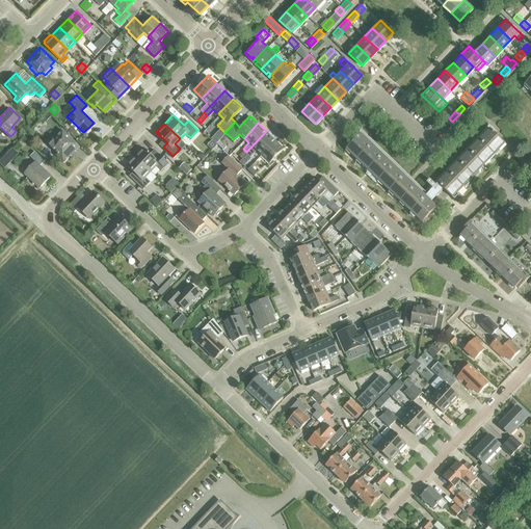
[(435,193),(442,187),(451,195),(504,141),(489,127),(430,188),(435,193)]
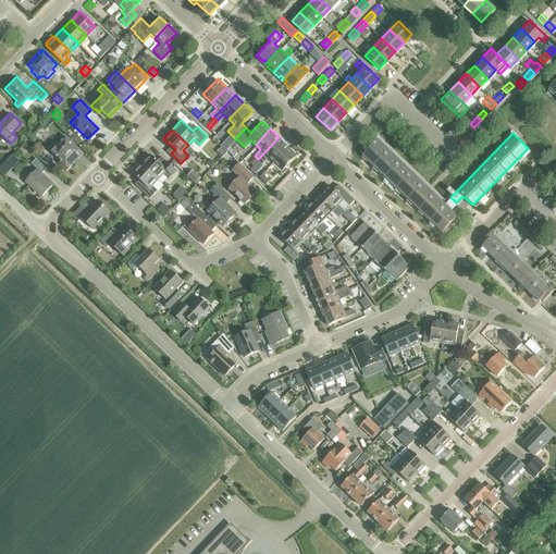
[(50,150),(60,159),(58,161),(65,169),(82,151),(64,135),(50,150)]
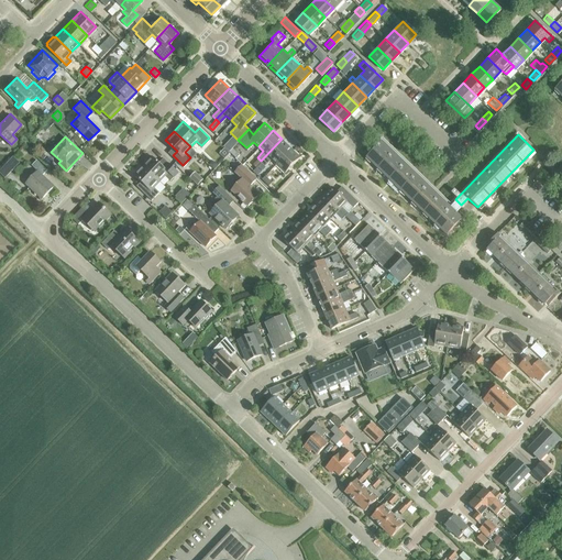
[(270,157),(275,163),(290,146),(282,139),(261,161),(264,164),(270,157)]
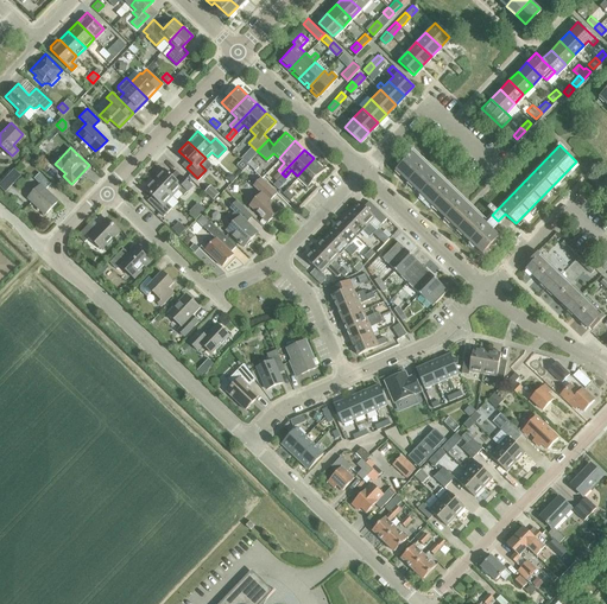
[(491,228),(498,221),(492,215),(485,222),(410,150),(393,167),(481,252),(498,235),(491,228)]
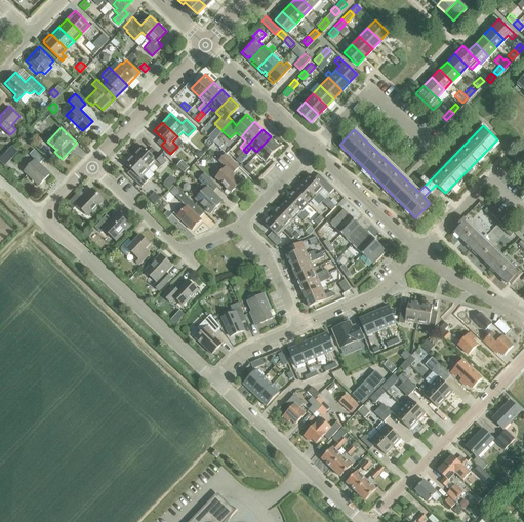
[(213,139),(219,146),(223,143),(216,136),(213,139)]
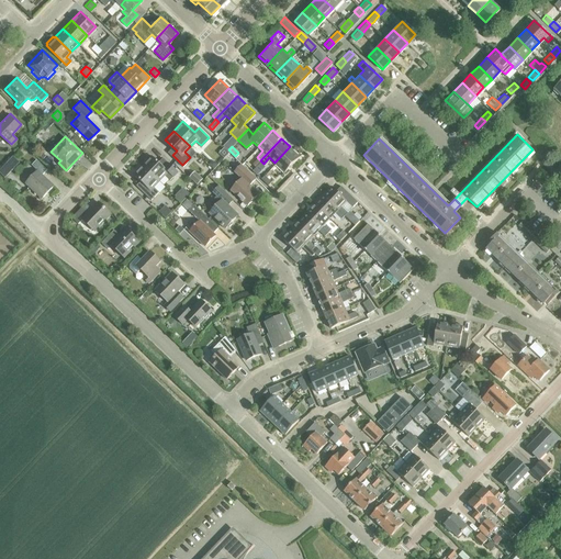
[(290,146),(275,163),(283,171),(299,155),(290,146)]
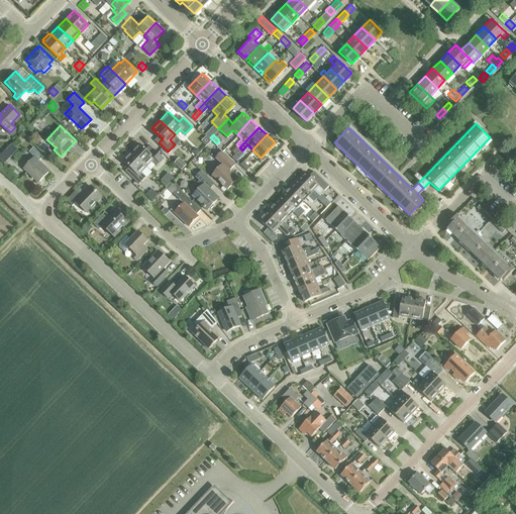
[(138,141),(130,150),(145,165),(150,160),(156,164),(163,157),(153,147),(149,151),(138,141)]
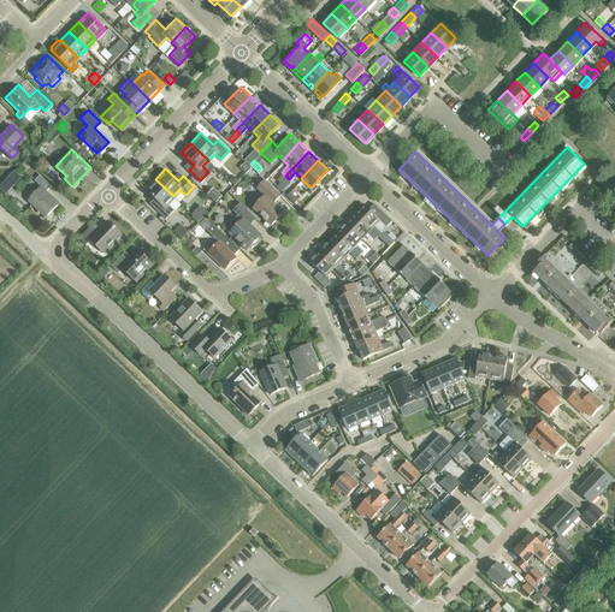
[(28,198),(45,215),(58,201),(46,189),(51,184),(39,173),(34,178),(40,185),(28,198)]
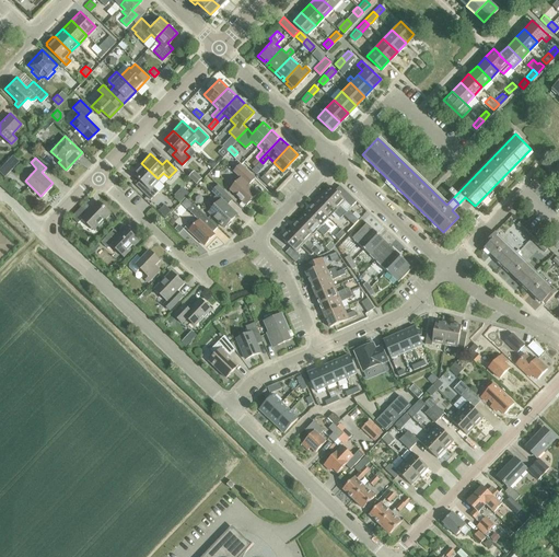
[(233,169),(241,176),(229,187),(245,202),(257,190),(248,183),(254,176),(240,162),(233,169)]
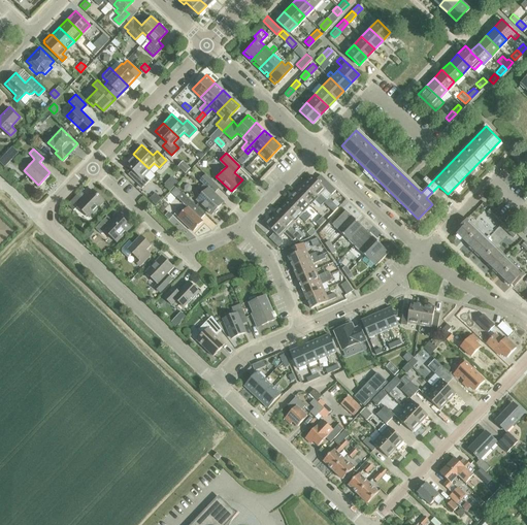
[(149,168),(133,154),(125,162),(136,172),(132,177),(141,186),(149,178),(143,173),(149,168)]
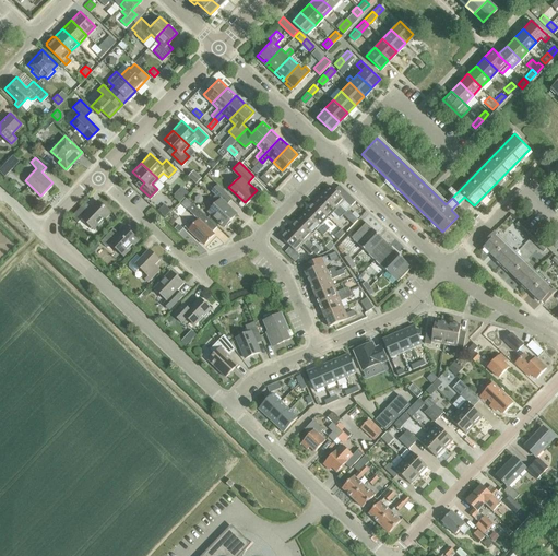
[(2,164),(0,166),(0,170),(4,175),(9,169),(2,164)]
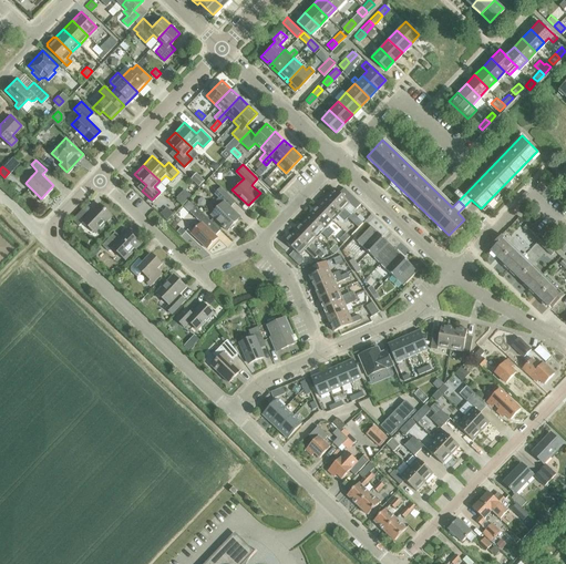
[(196,172),(191,177),(198,185),(204,180),(196,172)]
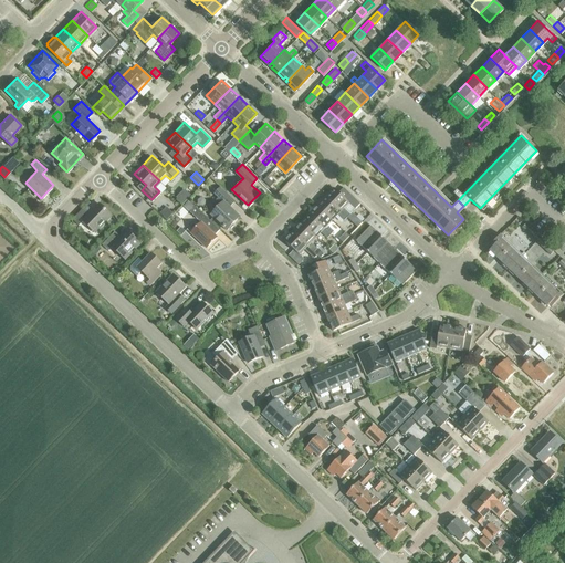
[(267,181),(269,185),(273,181),(270,178),(265,175),(262,178),(267,181)]
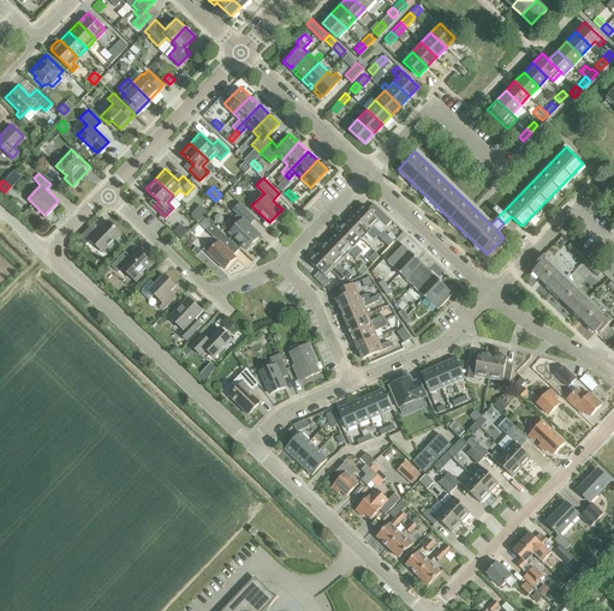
[(232,208),(237,211),(230,219),(230,222),(233,226),(228,231),(245,247),(260,233),(249,222),(254,216),(238,202),(232,208)]
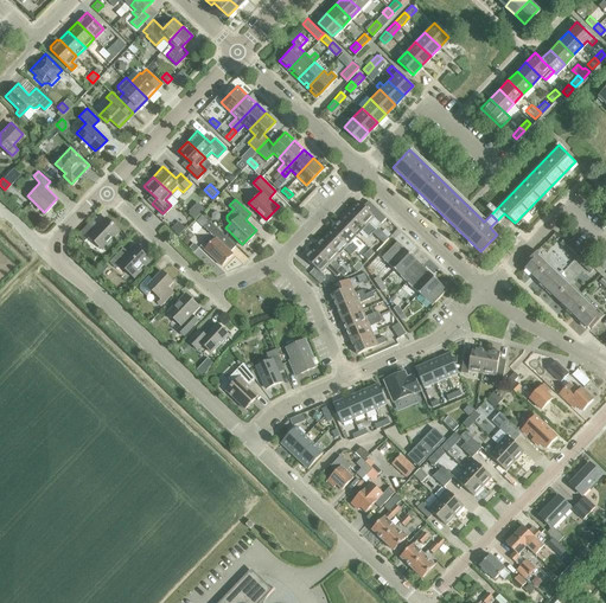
[(357,199),(349,209),(371,230),(371,231),(375,228),(368,220),(374,215),(381,220),(386,216),(369,199),(363,204),(357,199)]
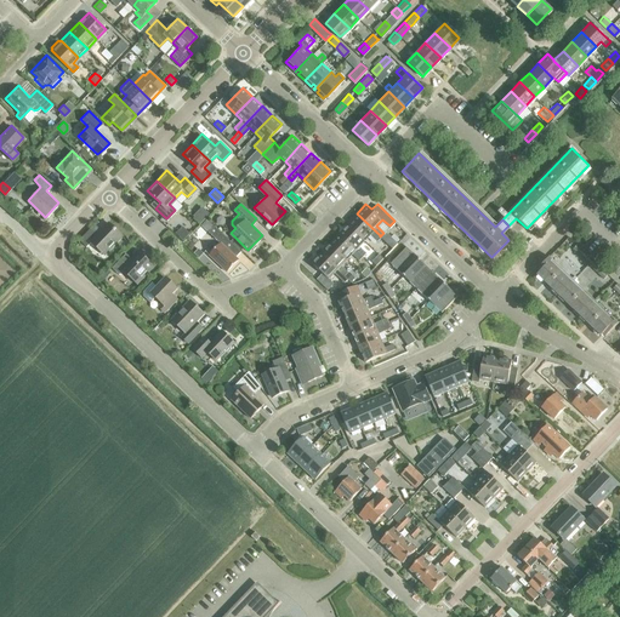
[(202,206),(193,215),(200,222),(209,212),(202,206)]
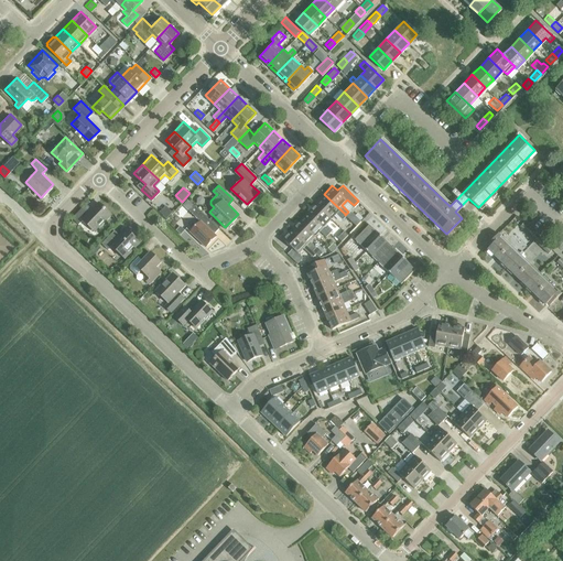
[(324,194),(315,203),(331,217),(335,212),(342,218),(345,214),(324,194)]
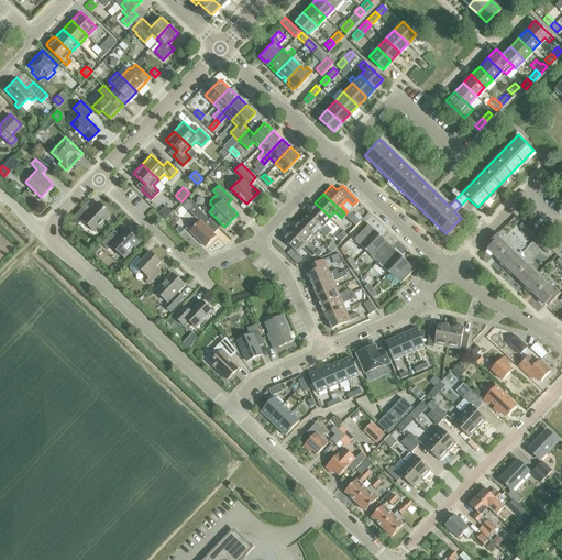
[(72,216),(77,222),(81,218),(95,230),(110,212),(98,200),(87,211),(81,206),(72,216)]
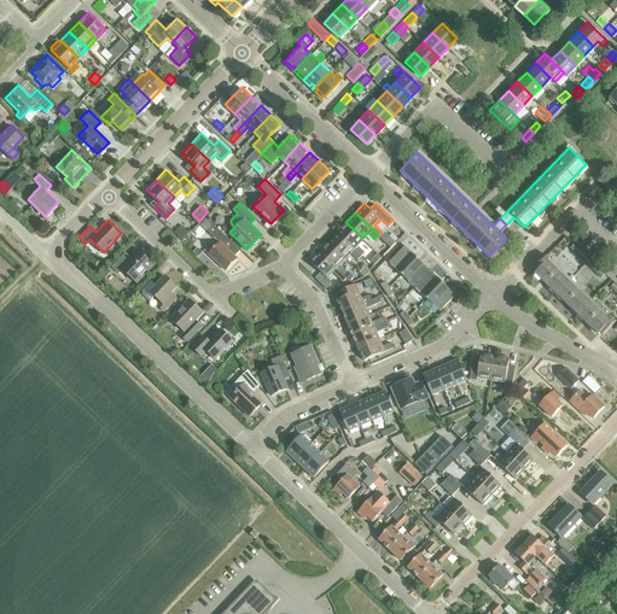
[(207,229),(211,234),(219,240),(208,251),(225,268),(237,256),(233,253),(239,249),(217,228),(213,222),(207,229)]
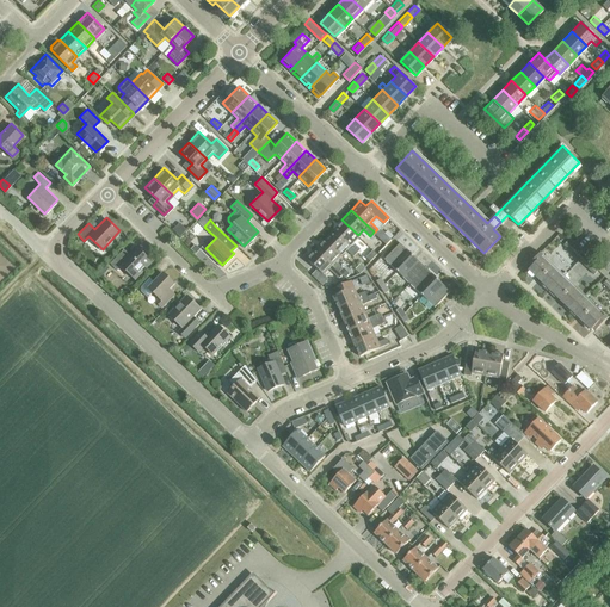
[(342,220),(333,228),(356,251),(359,247),(352,240),(358,235),(342,220)]
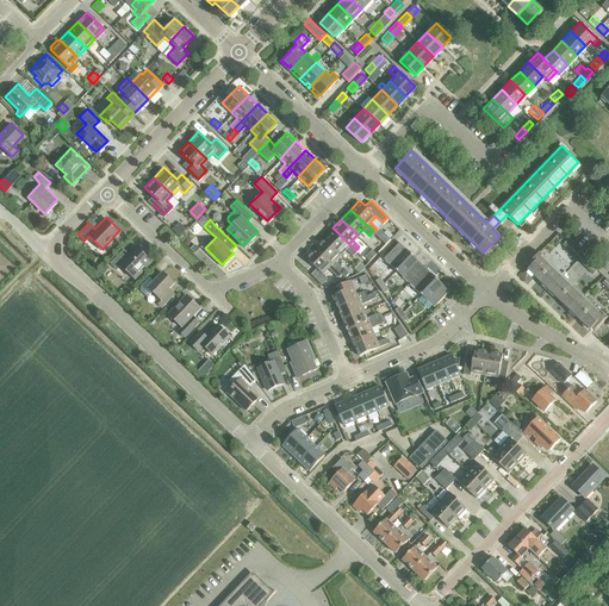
[(178,220),(171,227),(179,236),(186,229),(178,220)]
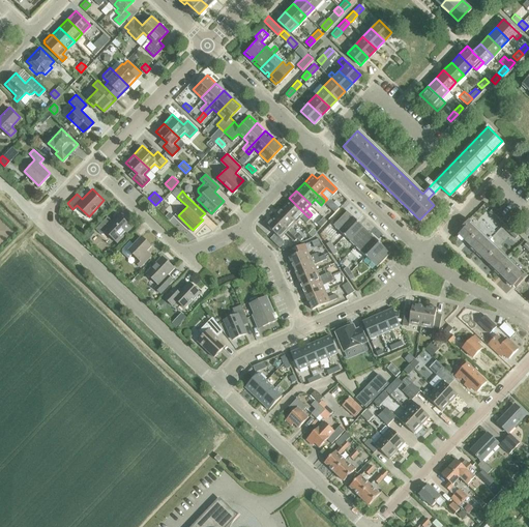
[(328,197),(327,199),(324,202),(333,210),(338,206),(328,197)]
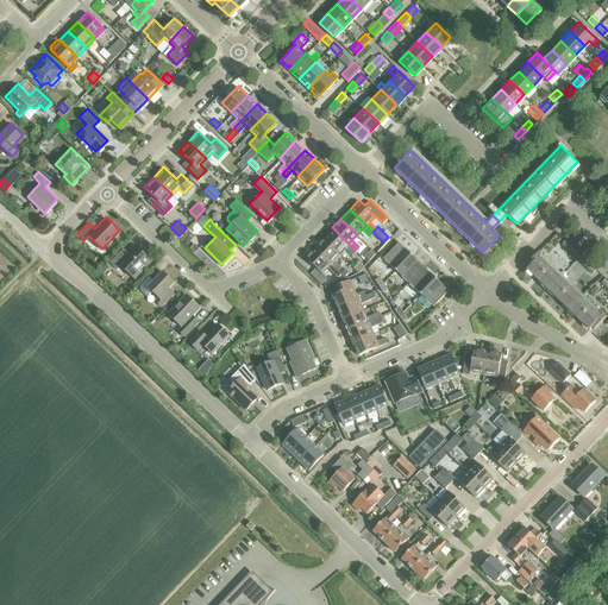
[(332,227),(323,237),(339,252),(344,247),(351,253),(355,250),(332,227)]
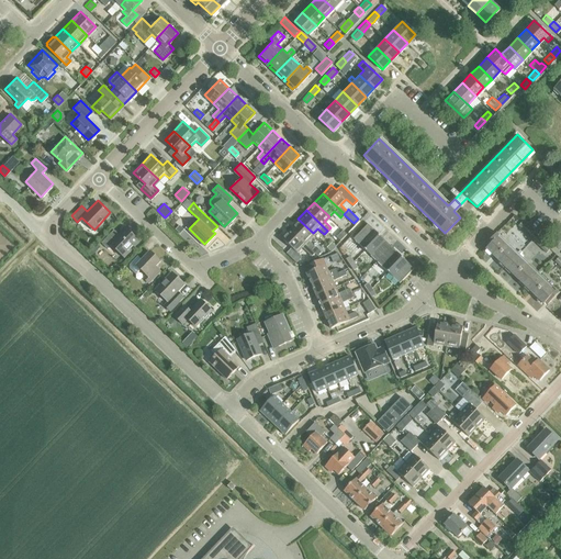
[(298,219),(290,227),(311,248),(314,245),(307,238),(313,233),(298,219)]
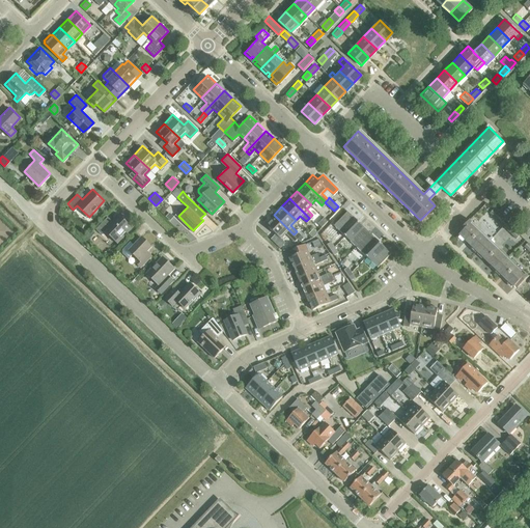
[(337,220),(333,224),(343,234),(357,220),(346,210),(337,220)]
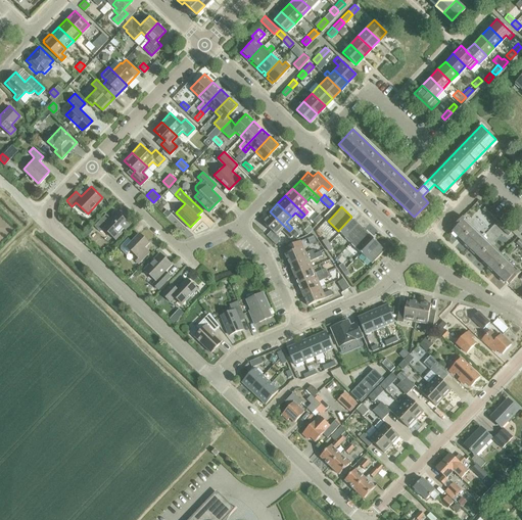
[(167,207),(162,211),(168,216),(172,211),(167,207)]
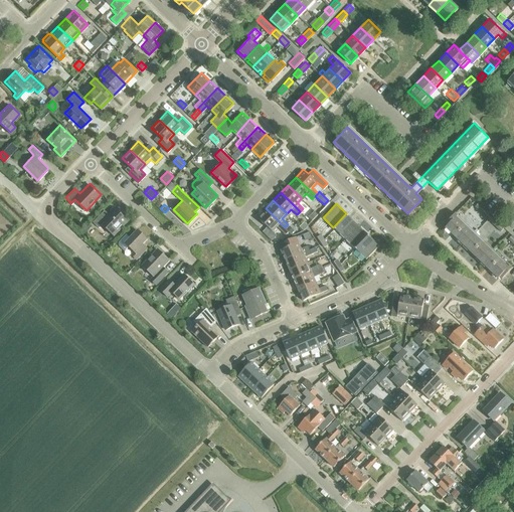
[(92,220),(98,226),(102,222),(113,233),(127,219),(115,208),(110,214),(108,212),(107,214),(102,210),(92,220)]
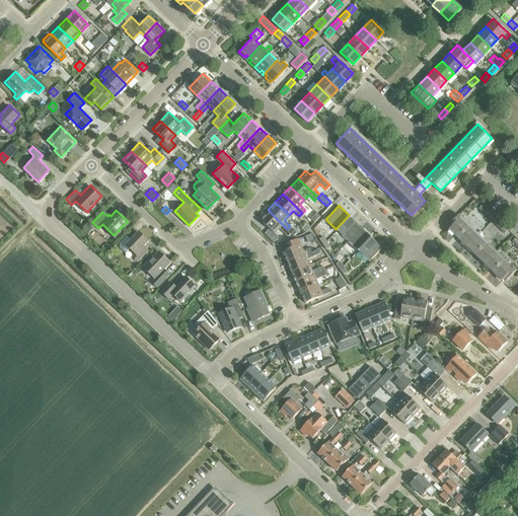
[(287,229),(268,210),(260,218),(273,231),(278,226),(287,234),(290,231),(287,229)]
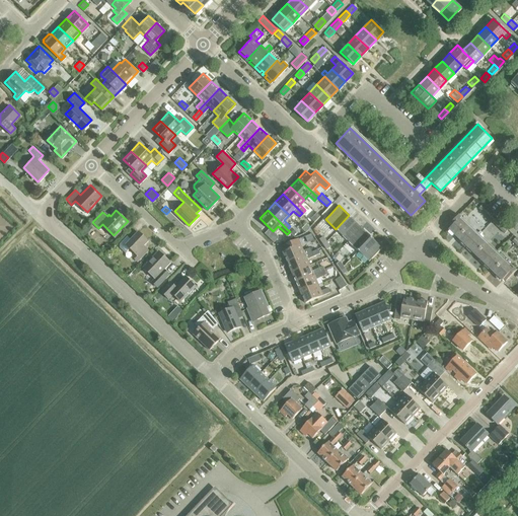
[(310,217),(314,220),(319,215),(315,211),(310,217)]
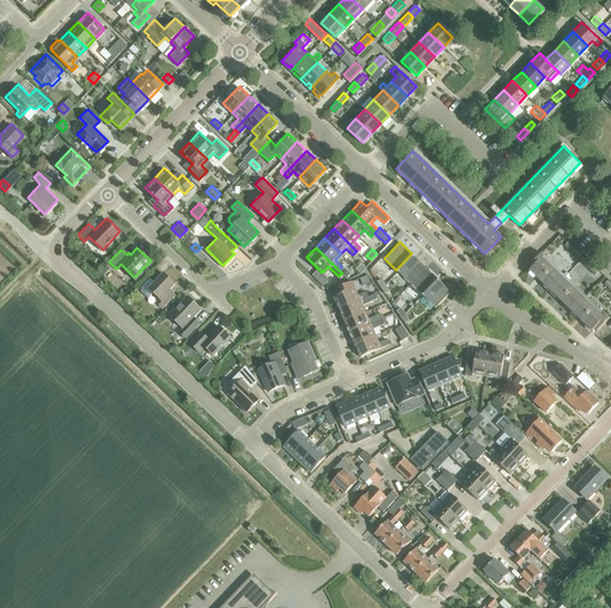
[(527,269),(532,274),(547,258),(539,251),(527,264),(530,266),(527,269)]
